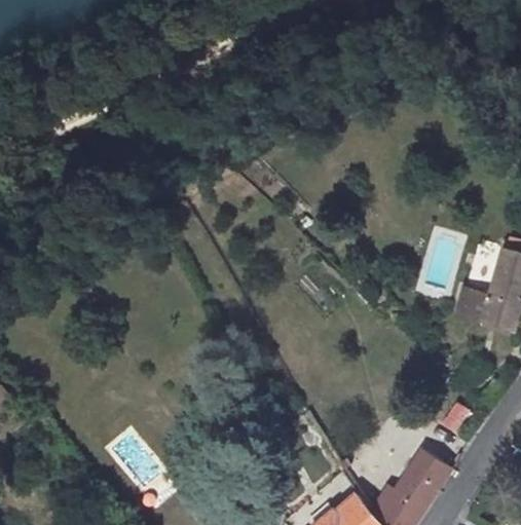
[(511,331),(520,295),(520,251),(500,248),(480,319),(511,331)]
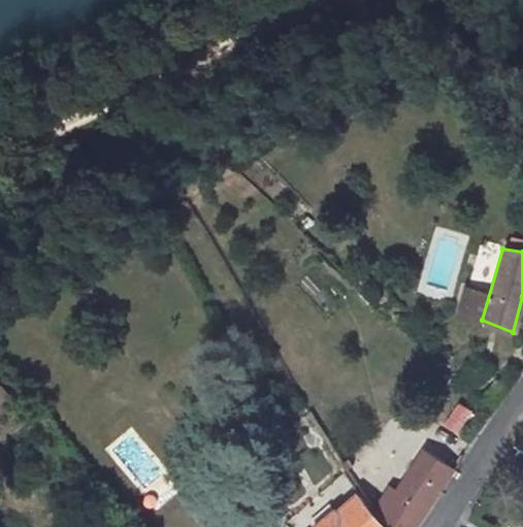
[(463,287),(455,311),(482,320),(489,294),(463,287)]
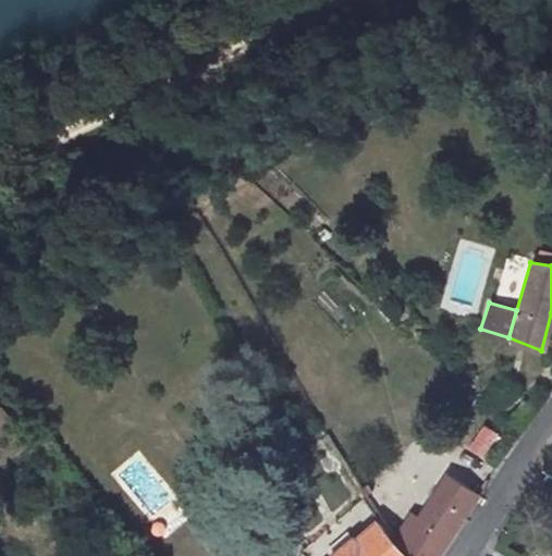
[(479,456),(493,432),(476,422),(462,447),(479,456)]
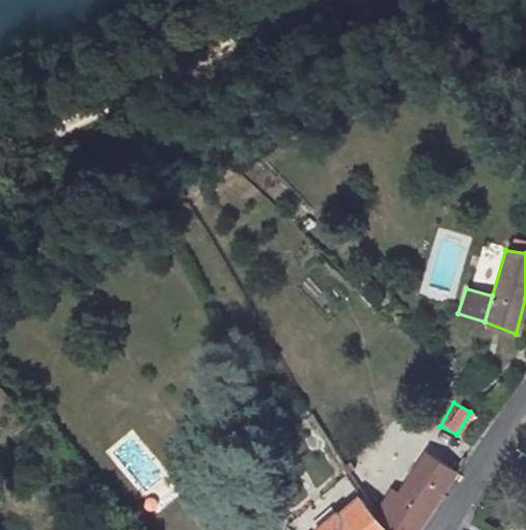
[(415,529),(417,527),(452,473),(423,454),(396,494),(399,496),(389,512),(378,505),(371,514),(383,529),(415,529)]
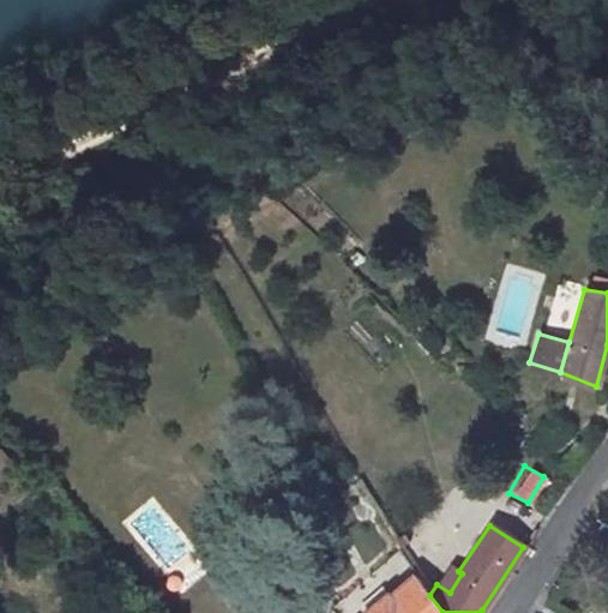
[(462,574),(458,571),(449,565),(437,584),(450,593),(462,574)]
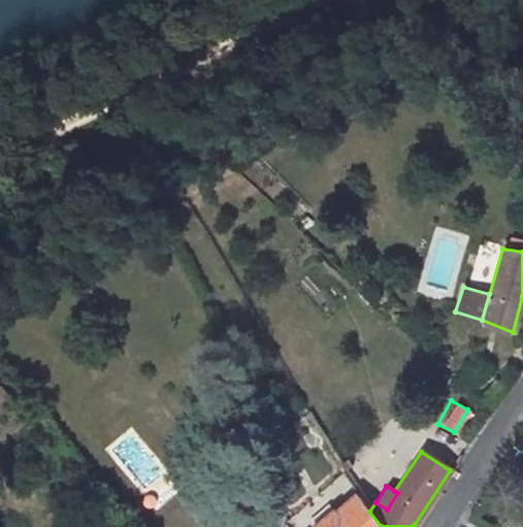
[(381,526),(369,512),(356,494),(352,498),(350,497),(333,513),(331,509),(312,526),(381,526)]
